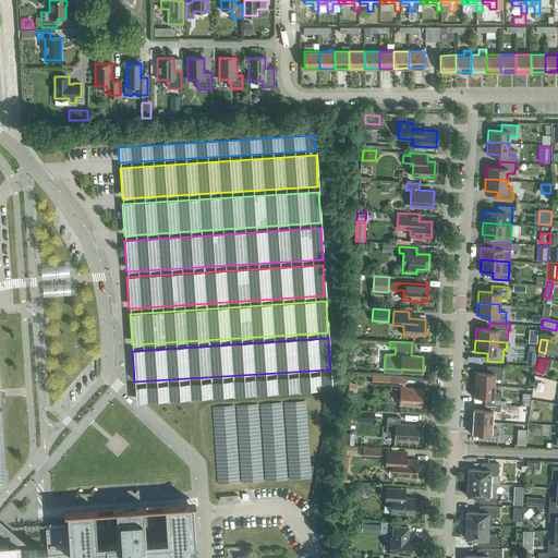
[(502,379),(502,367),(487,366),(486,373),(473,372),(473,384),(494,385),(495,378),(502,379)]
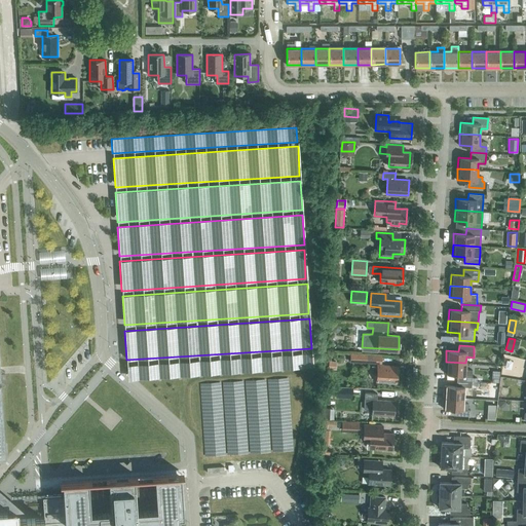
[(126,365),(127,379),(311,367),(310,352),(126,365)]
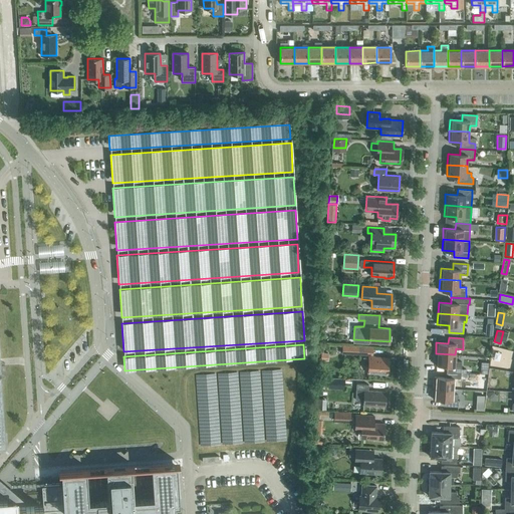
[(352,345),(352,346),(352,349),(358,349),(358,354),(372,355),(373,346),(358,345),(358,346),(352,345)]
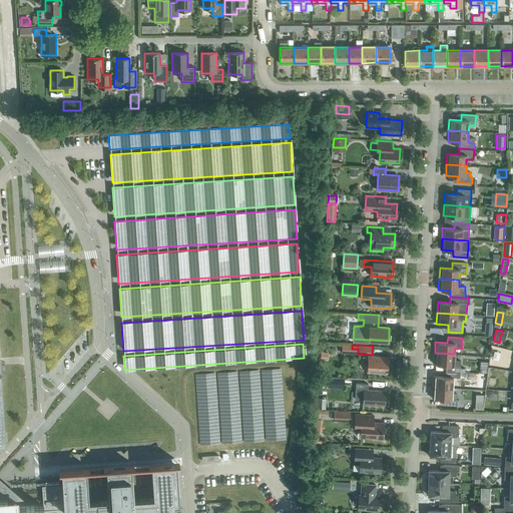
[(321,352),(321,360),(328,361),(329,352),(321,352)]
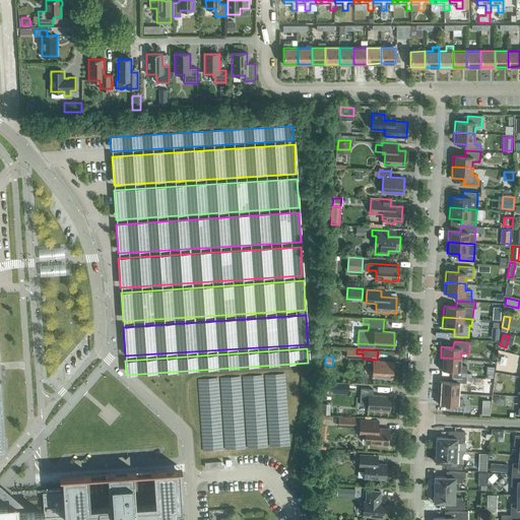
[(467,366),(460,365),(460,359),(441,358),(440,369),(452,370),(451,376),(466,377),(467,366)]
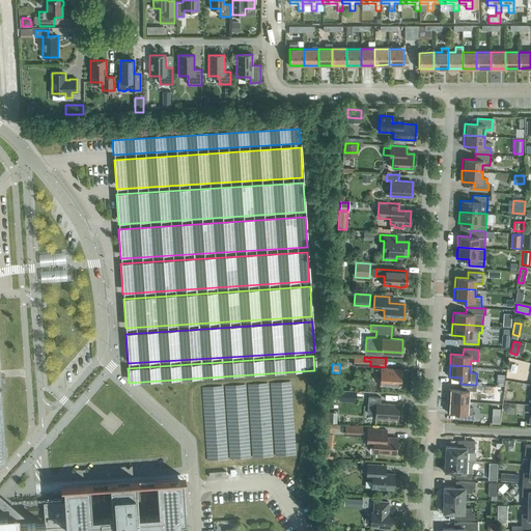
[(400,386),(401,370),(388,369),(388,368),(382,368),(382,369),(375,368),(374,376),(381,378),(381,384),(400,386)]
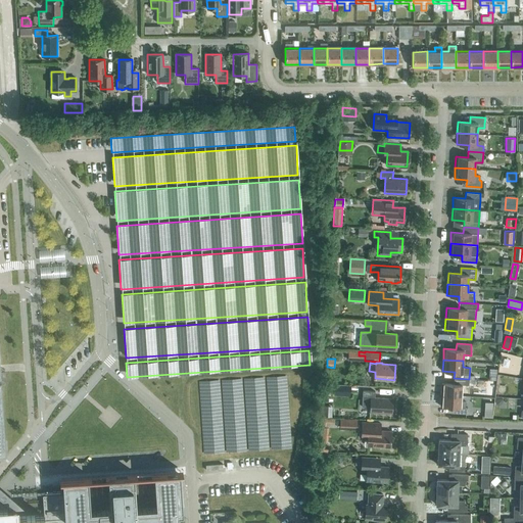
[(266,379),(270,452),(292,450),(288,377),(266,379)]
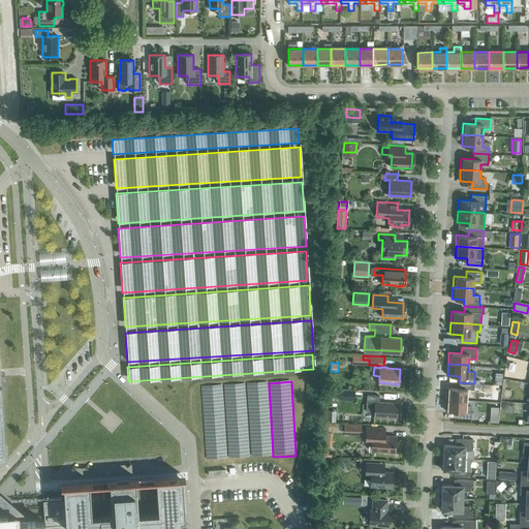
[(474,390),(474,383),(459,382),(459,389),(446,387),(445,399),(466,400),(467,389),(474,390)]
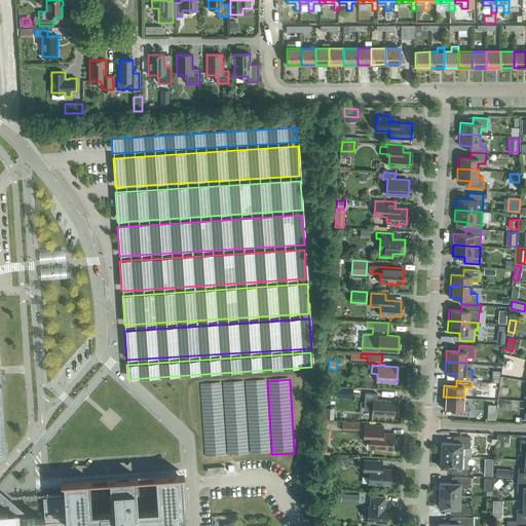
[(245,382),(249,455),(271,454),(267,381),(245,382)]
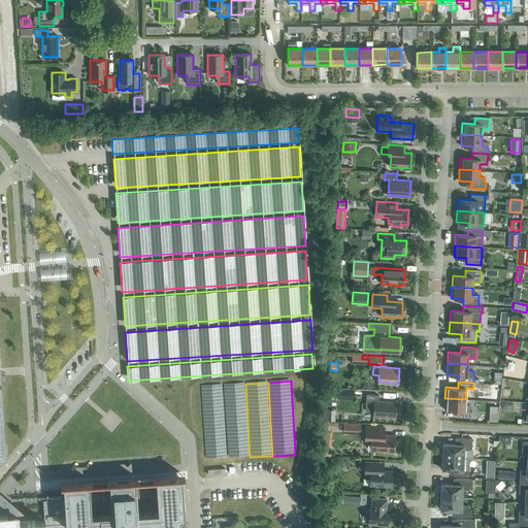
[(223,385),(227,459),(250,458),(245,384),(223,385)]
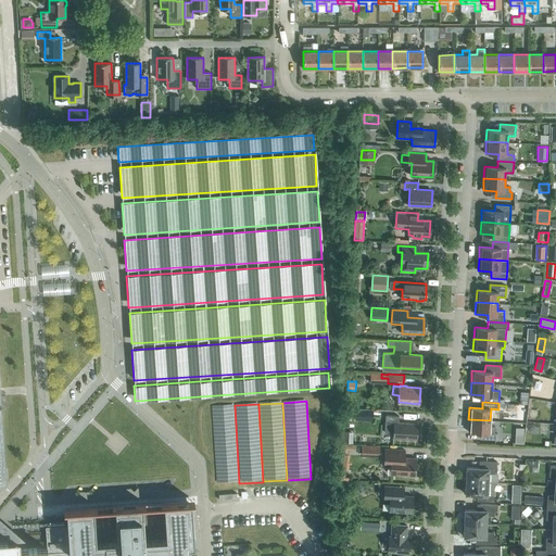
[(211,406),(215,484),(239,483),(234,405),(211,406)]
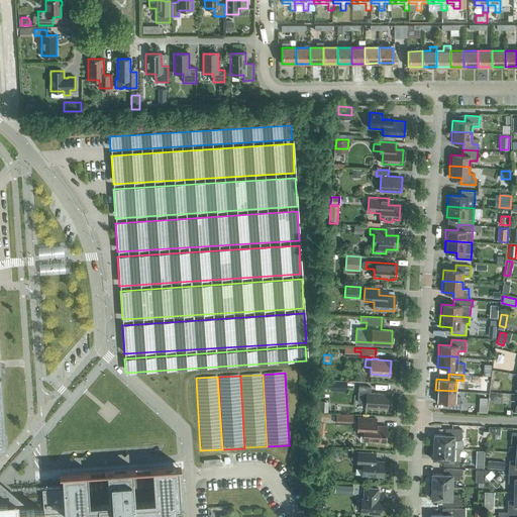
[(0,449),(5,449),(0,379),(0,516),(229,516),(230,516),(217,516),(177,516),(176,507),(181,506),(179,469),(178,466),(62,473),(62,477),(63,488),(42,489),(43,509),(17,511),(17,502),(8,503),(0,496),(0,492),(2,491),(3,490),(2,489),(2,490),(0,488),(0,449)]
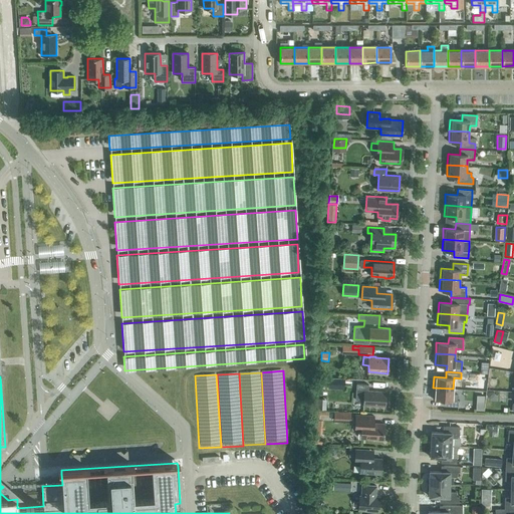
[(344,390),(345,378),(329,377),(329,389),(344,390)]
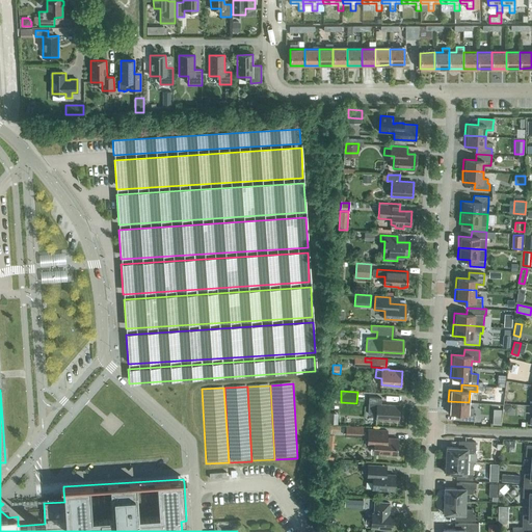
[(399,420),(400,405),(381,404),(381,398),(369,397),(368,414),(376,414),(376,419),(399,420)]
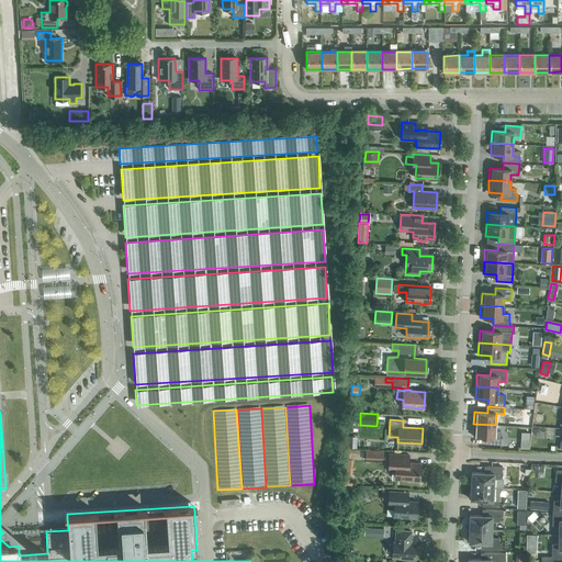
[(501,431),(495,430),(495,425),(473,424),(473,436),(486,437),(485,444),(502,445),(502,438),(499,437),(501,431)]
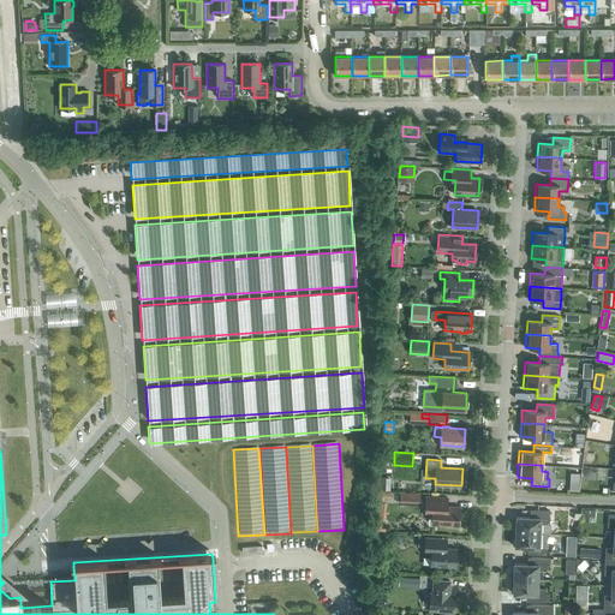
[(419,506),(421,494),(400,491),(399,505),(419,506)]
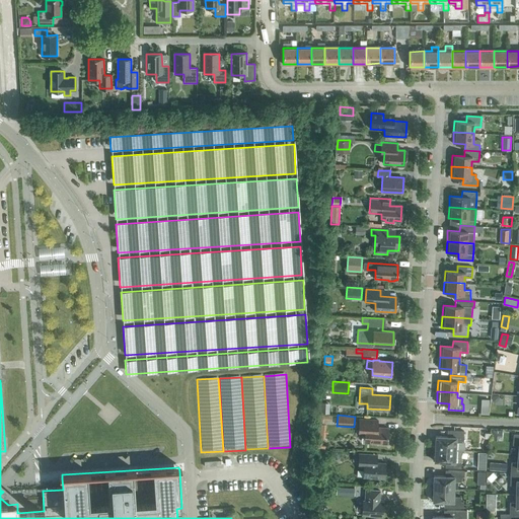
[(387,443),(388,428),(377,428),(377,420),(359,419),(359,433),(365,433),(365,442),(379,443),(379,444),(385,445),(385,443),(387,443)]
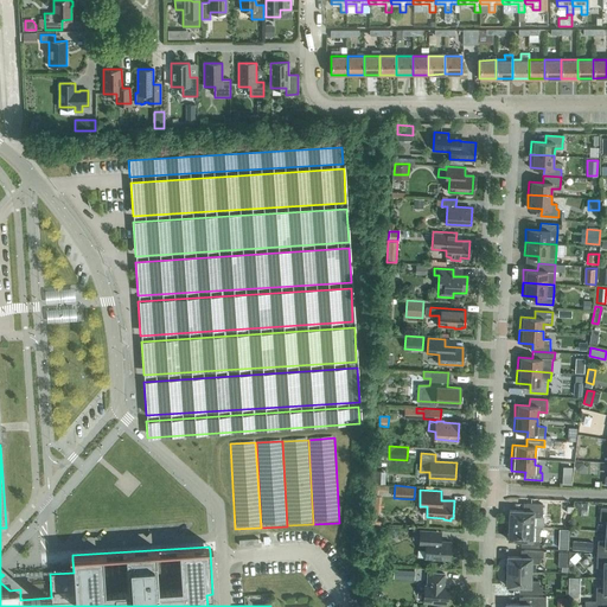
[(542,516),(543,504),(526,503),(526,510),(510,510),(509,524),(540,525),(543,526),(544,516),(542,516)]
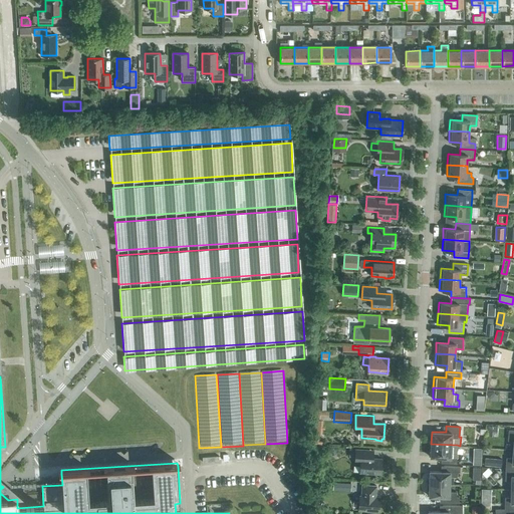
[(494,436),(494,433),(497,434),(497,427),(488,426),(487,435),(494,436)]
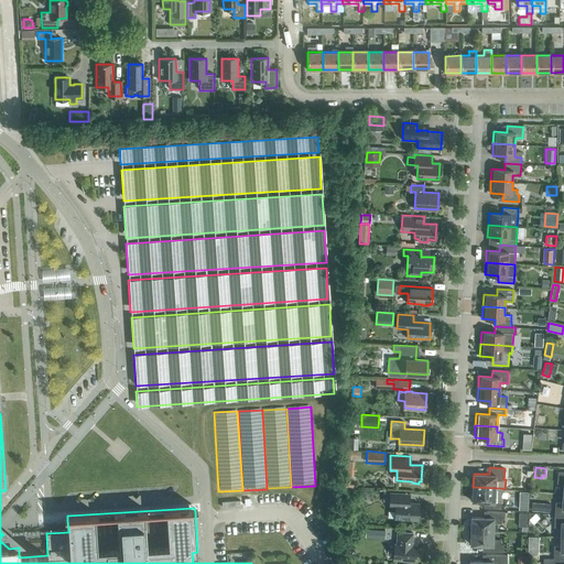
[(500,509),(501,488),(473,487),(472,501),(487,501),(487,508),(500,509)]
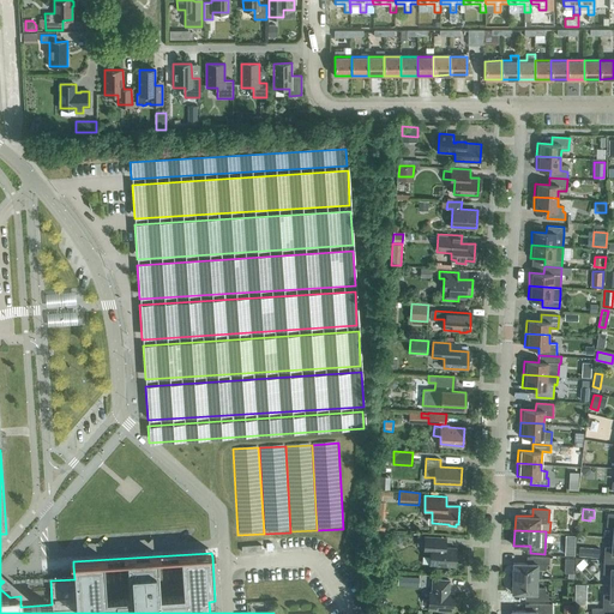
[(439,547),(440,537),(425,536),(425,546),(431,547),(429,564),(455,566),(456,548),(439,547)]
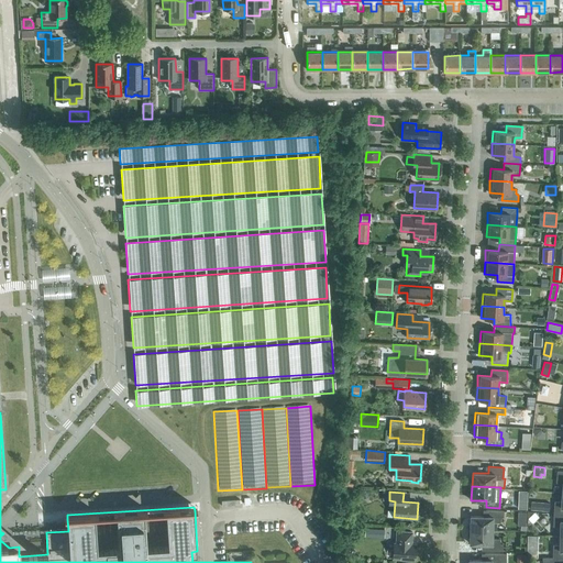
[(562,493),(561,501),(554,501),(553,514),(562,514),(562,493)]
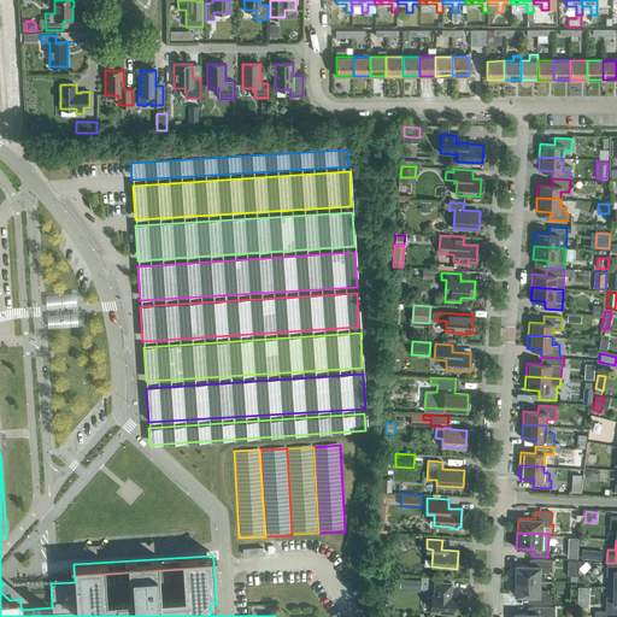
[(582,550),(581,558),(592,559),(593,551),(582,550)]
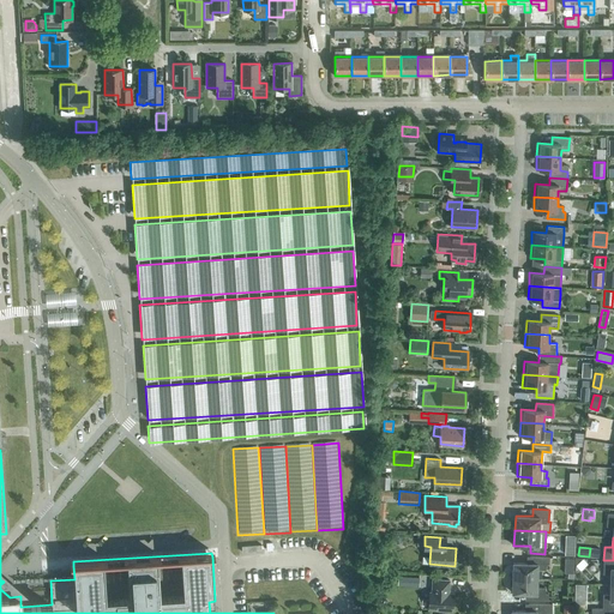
[(549,564),(549,557),(530,557),(530,563),(513,563),(512,578),(537,578),(537,569),(546,570),(546,564),(549,564)]
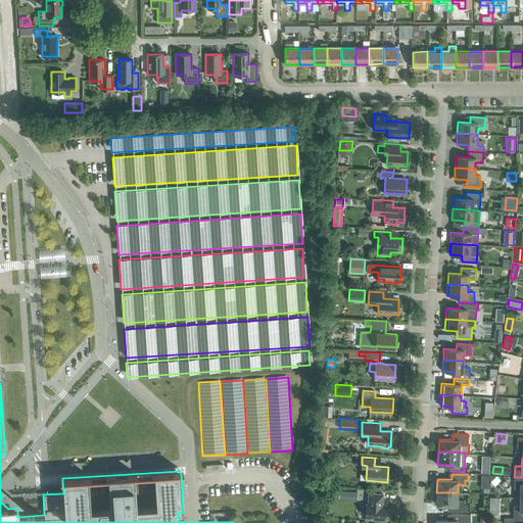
[(522,496),(522,477),(514,477),(514,488),(520,488),(520,497),(522,496)]
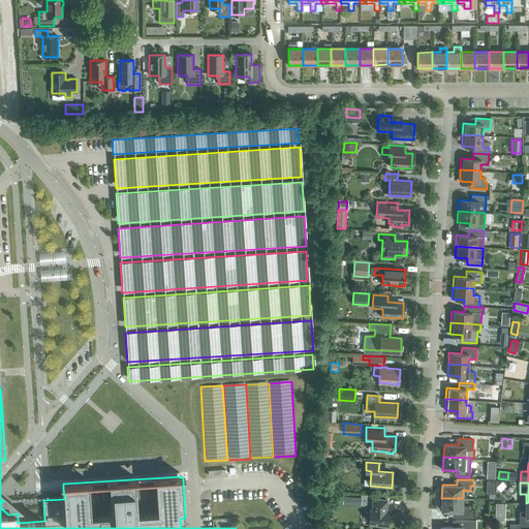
[(470,511),(470,506),(462,506),(463,498),(441,498),(441,510),(456,510),(456,517),(472,518),(472,511),(470,511)]
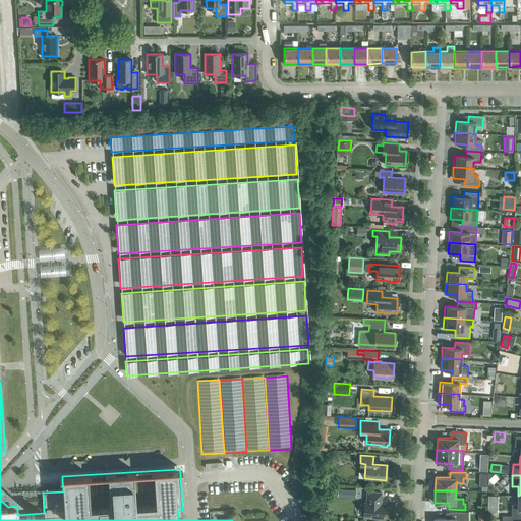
[(380,501),(381,501),(382,493),(367,491),(366,503),(364,503),(363,517),(384,518),(385,504),(380,503),(380,501)]
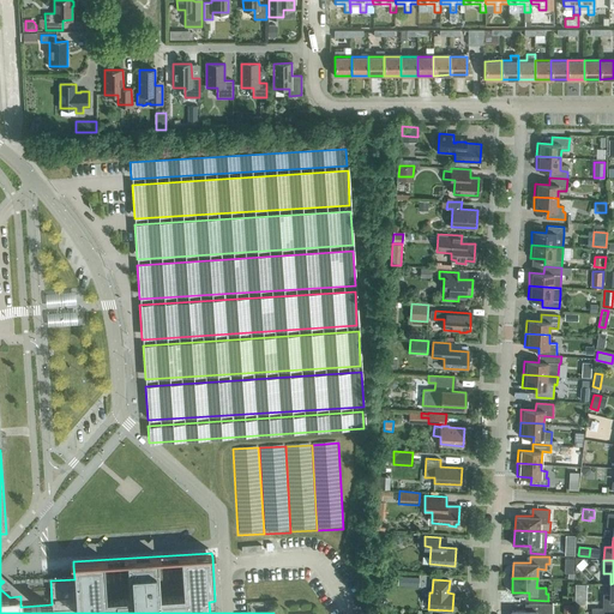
[(613,583),(611,584),(611,595),(603,594),(602,608),(613,607),(613,583)]
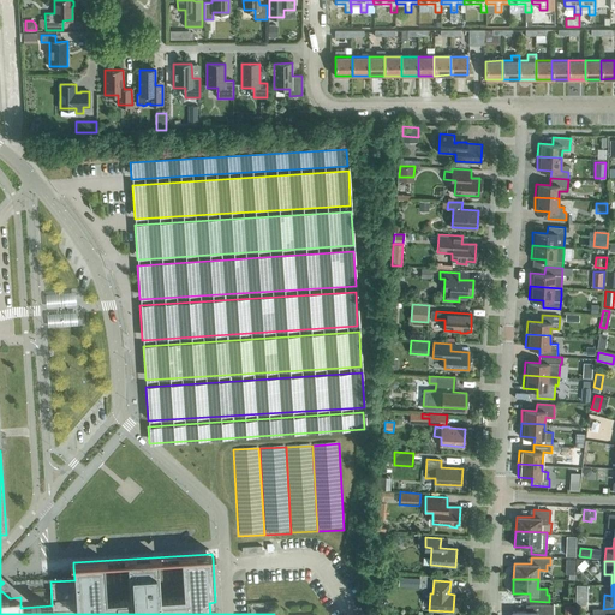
[(553,614),(553,604),(544,604),(529,604),(529,611),(513,611),(512,614),(553,614)]
